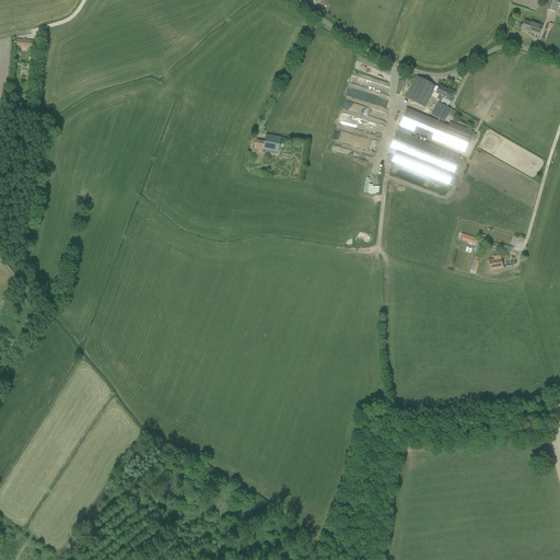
[(552,0),(549,10),(558,13),(559,8),(559,2),(552,0)]
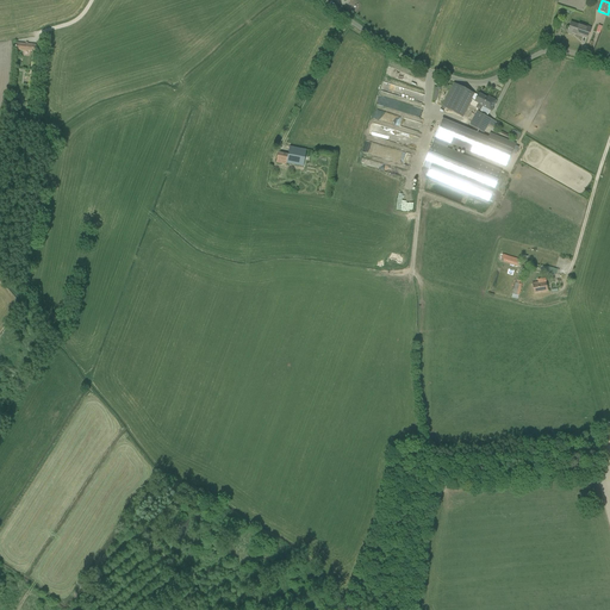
[(568,29),(567,30),(568,30),(567,32),(572,35),(573,33),(587,38),(591,29),(582,25),(582,26),(571,23),(568,29)]
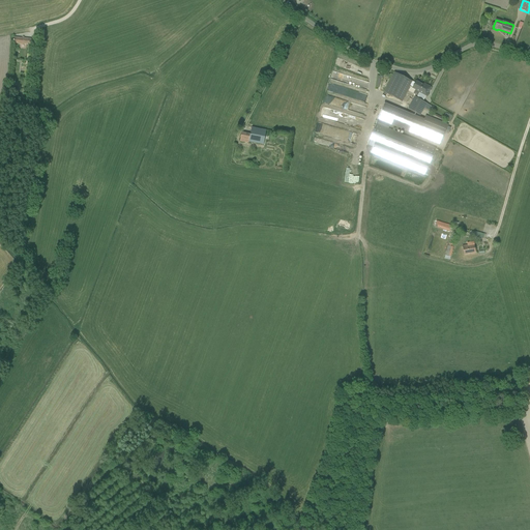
[(24,38),(24,37),(22,37),(22,38),(13,37),(13,42),(29,45),(29,47),(32,47),(33,39),(24,38)]
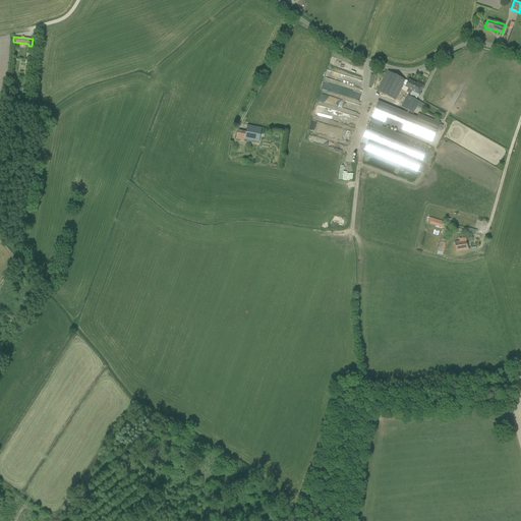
[(386,73),(377,91),(395,100),(403,85),(408,89),(406,93),(410,95),(412,92),(415,93),(419,95),(423,85),(421,84),(416,81),(416,83),(409,79),(408,81),(405,80),(388,71),(386,73)]
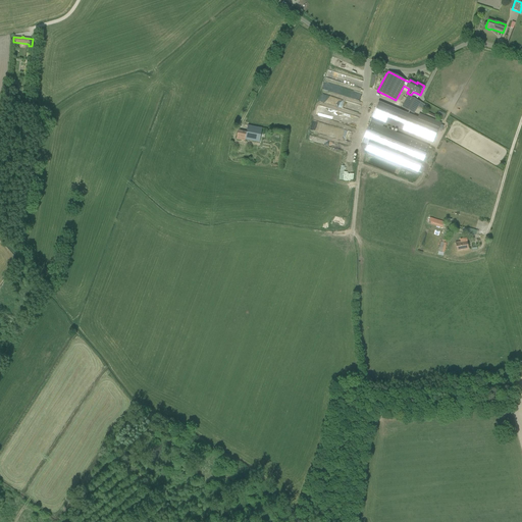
[(409,95),(402,107),(414,114),(418,107),(423,110),(426,105),(424,104),(409,95)]
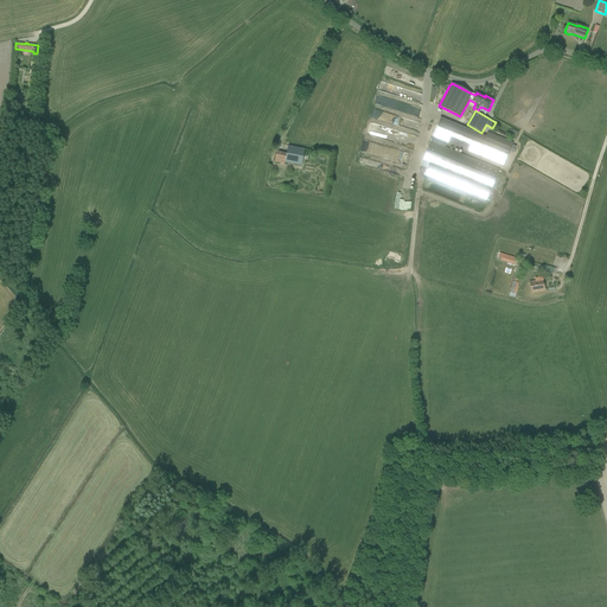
[(438,122),(432,136),(449,144),(455,129),(438,122)]
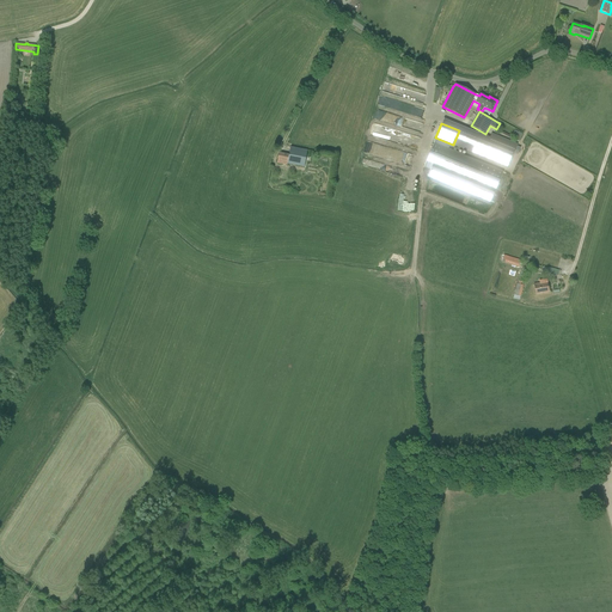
[(435,139),(423,167),(430,170),(428,177),(490,202),(493,196),(503,172),(447,148),(448,145),(435,139)]
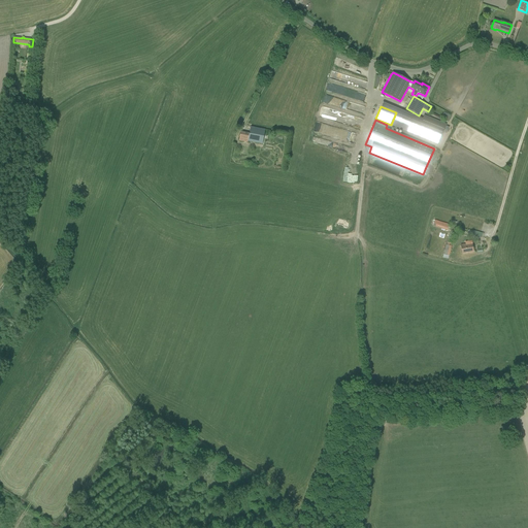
[(421,123),(416,135),(438,144),(443,133),(444,129),(422,120),(421,123)]
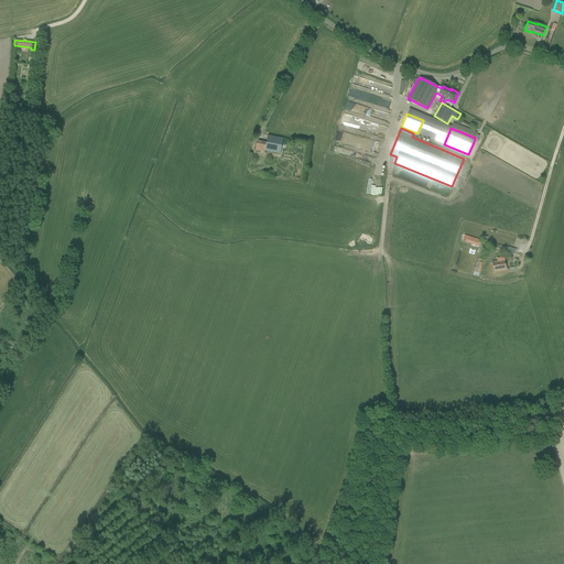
[(257,141),(256,147),(256,151),(266,153),(266,150),(281,153),(283,139),(268,136),(267,143),(257,141)]
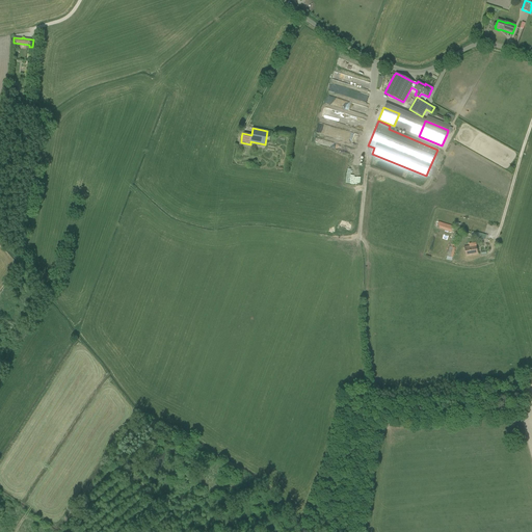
[(437,221),(436,228),(451,232),(451,229),(452,225),(437,221)]
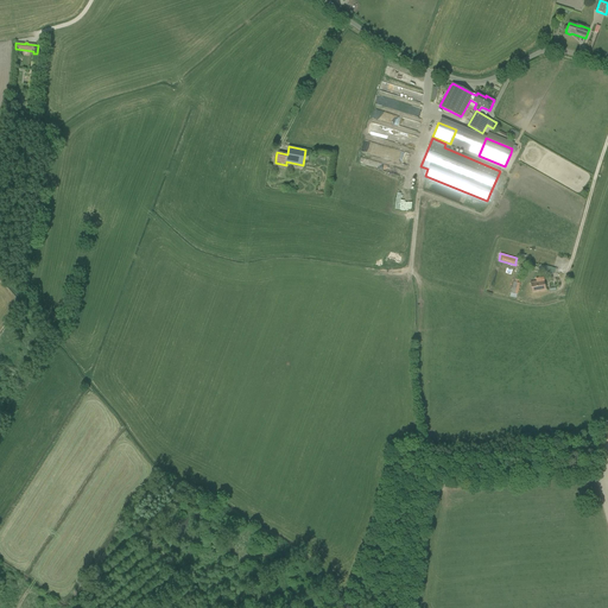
[(517,295),(521,279),(517,278),(515,282),(514,280),(511,293),(517,295)]
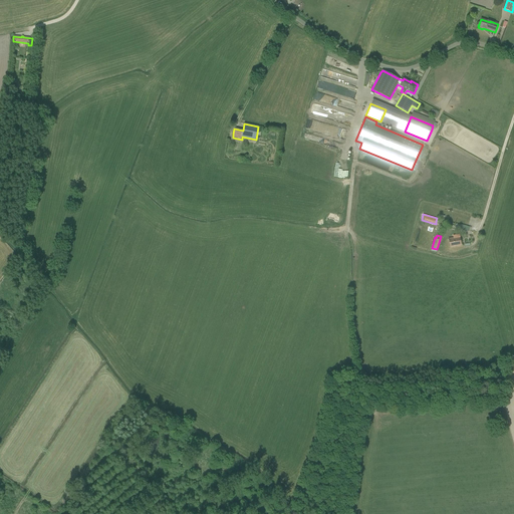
[(453,238),(449,239),(449,242),(450,247),(461,245),(460,235),(453,236),(453,238)]
